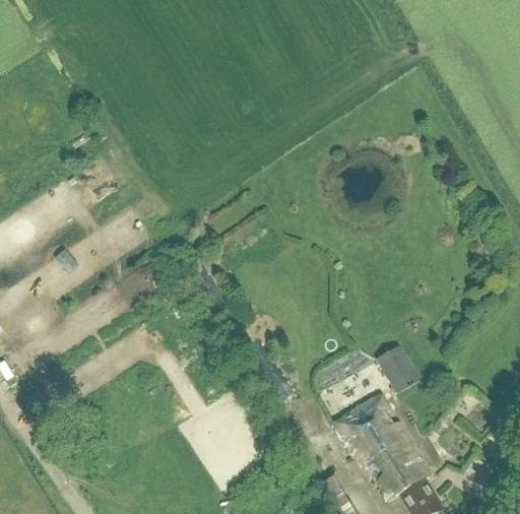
[(396,392),(402,389),(405,396),(414,391),(411,384),(419,379),(399,344),(375,358),(396,392)]
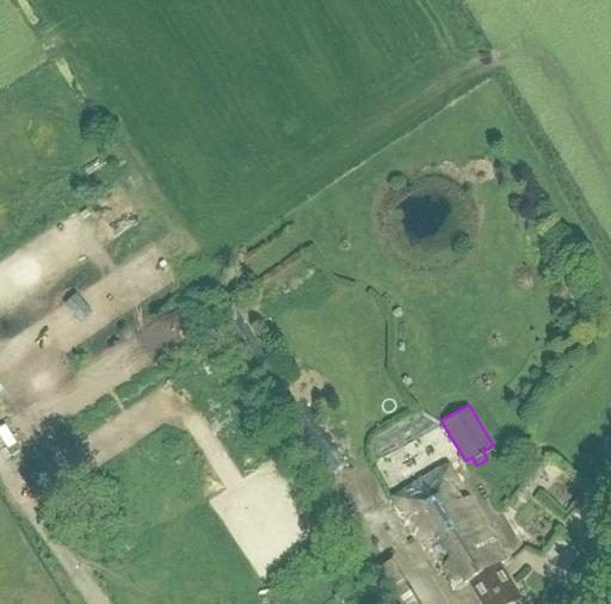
[(485,603),(505,603),(520,595),(500,560),(507,555),(469,492),(463,495),(455,481),(461,478),(450,458),(390,494),(437,571),(444,567),(456,586),(469,578),(485,603)]
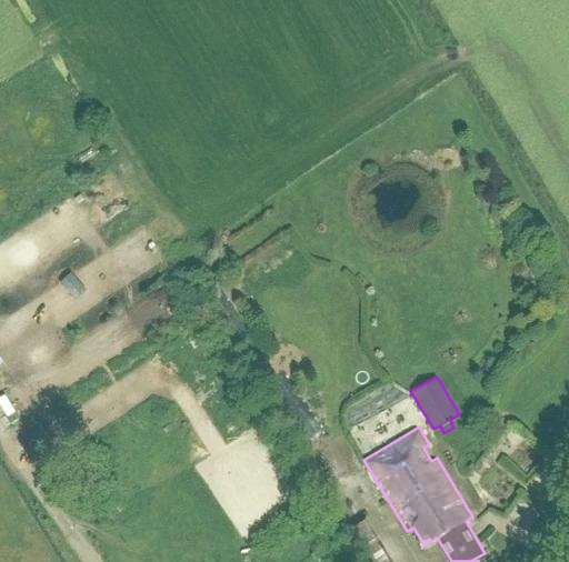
[(392,561),(367,519),(345,531),(361,561),(392,561)]
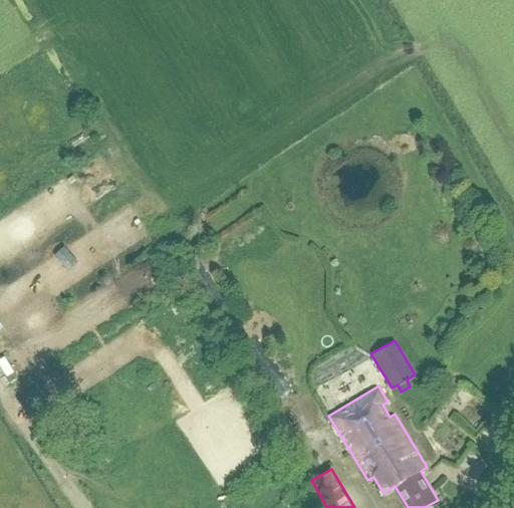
[(69,507),(63,495),(39,507),(69,507)]
